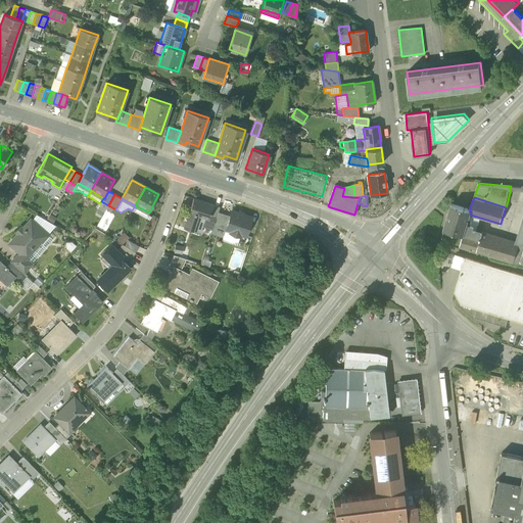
[(184,228),(194,231),(197,220),(199,217),(203,219),(209,220),(214,205),(193,198),(189,214),(184,228)]
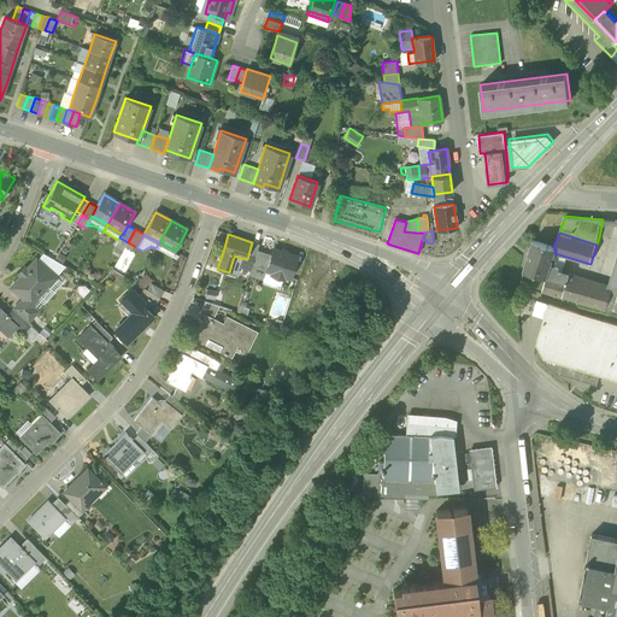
[(115,246),(122,251),(128,242),(119,238),(118,240),(115,246)]
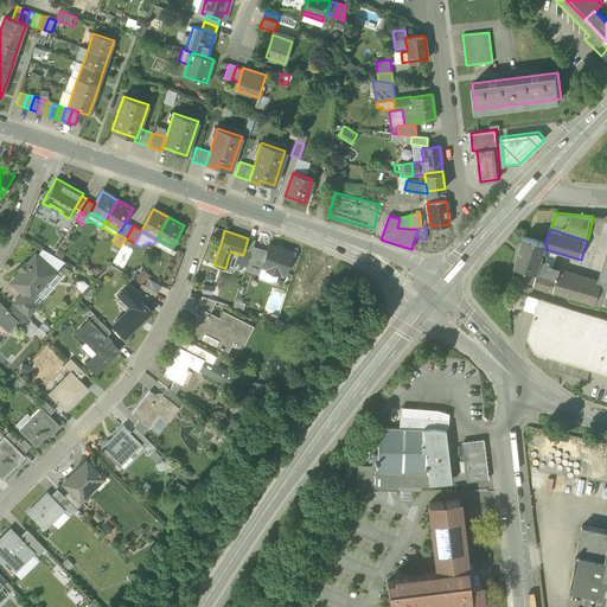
[(515,264),(538,272),(543,254),(545,249),(547,244),(544,243),(524,236),(515,264)]
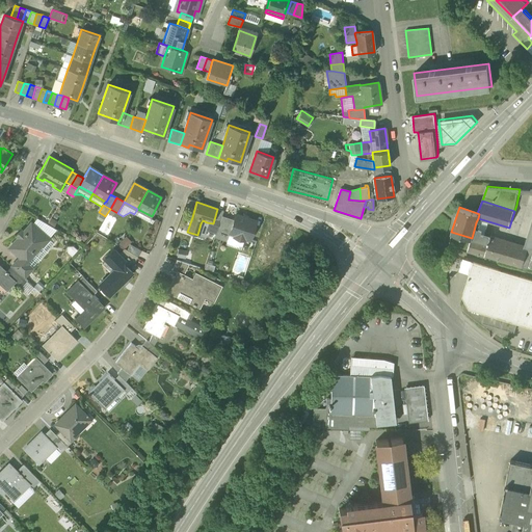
[(137,209),(134,214),(152,223),(154,220),(151,218),(152,216),(137,209)]
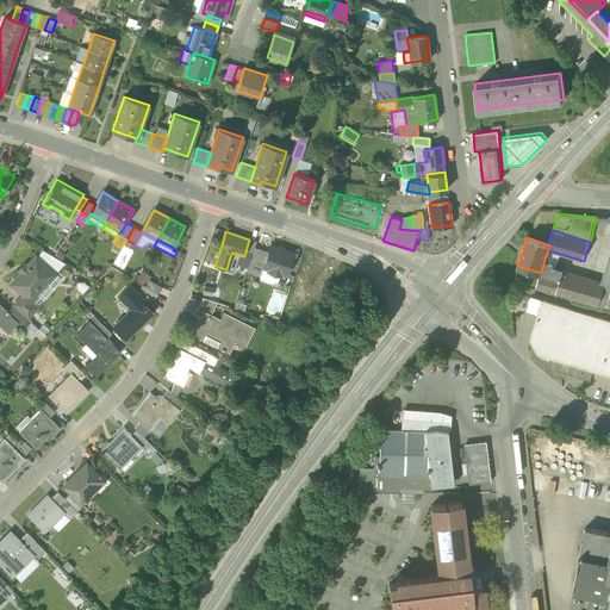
[(244,256),(250,259),(254,248),(256,241),(249,240),(244,256)]
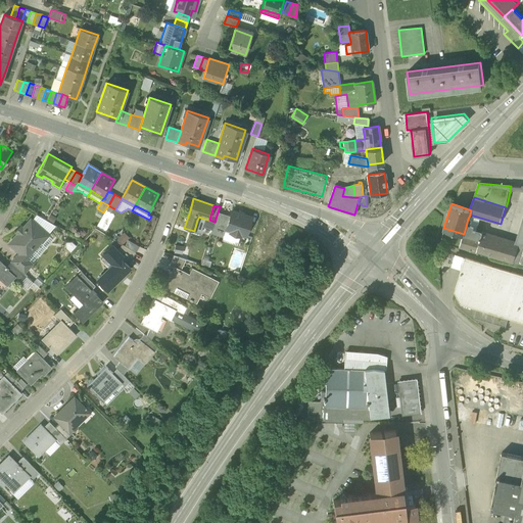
[(230,233),(240,236),(240,234),(246,235),(251,218),(232,210),(230,217),(226,229),(231,231),(230,233)]
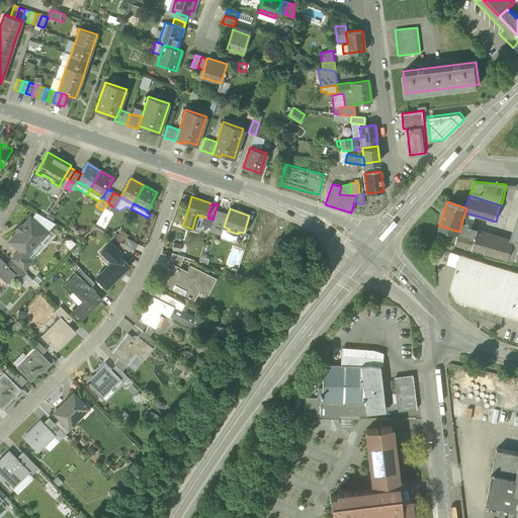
[(228,214),(216,210),(212,220),(211,223),(224,227),(228,214)]
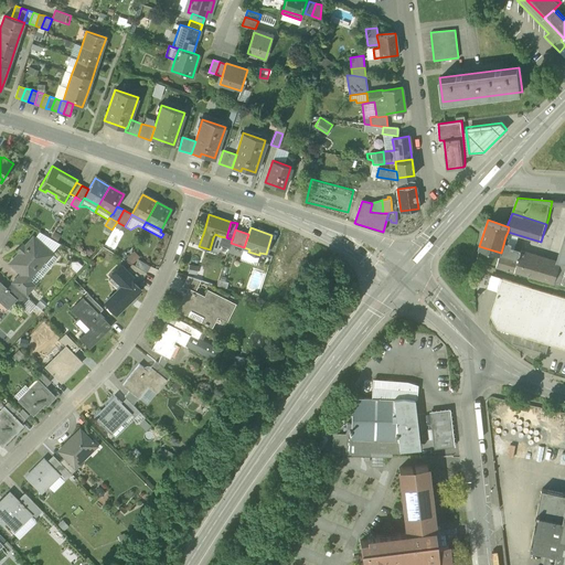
[(220,236),(219,240),(220,240),(219,243),(230,247),(231,243),(232,240),(226,237),(220,236)]
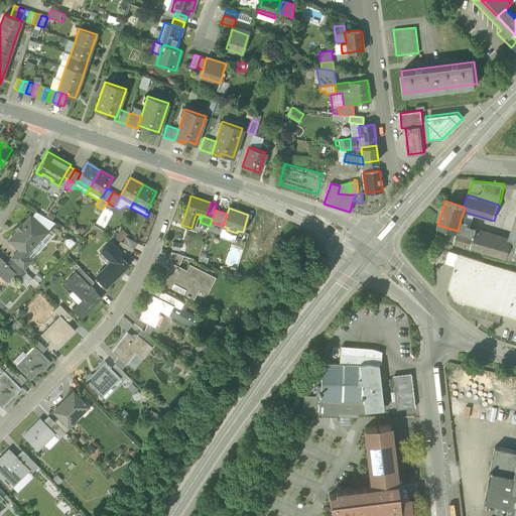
[(466,217),(462,216),(458,231),(454,241),(472,247),(477,232),(473,231),(472,235),(464,232),(466,226),(467,223),(464,222),(466,217)]
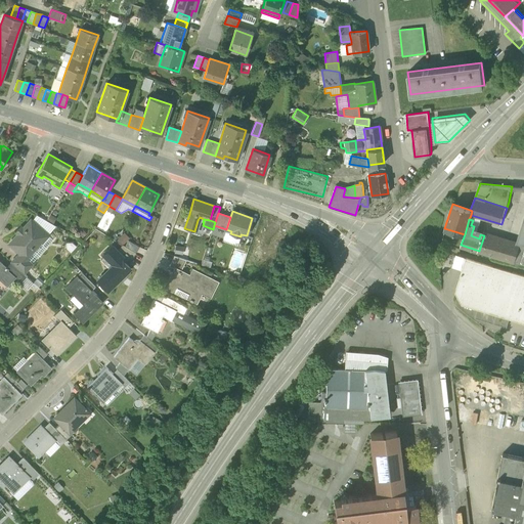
[(27,258),(35,249),(33,247),(38,241),(40,244),(41,243),(48,234),(31,220),(24,228),(25,229),(18,235),(17,234),(9,244),(20,253),(27,258)]
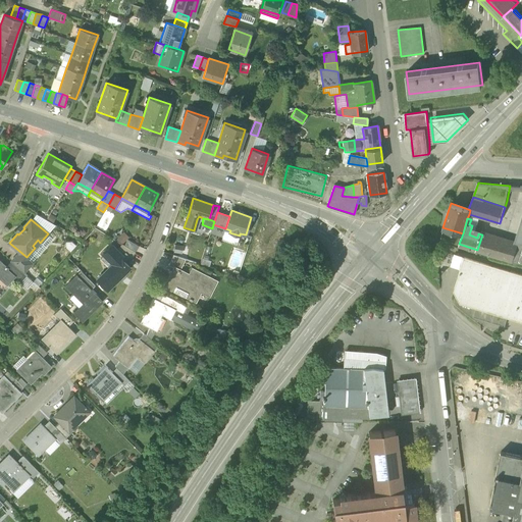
[(197,219),(194,230),(199,232),(202,224),(203,221),(202,221),(197,219)]
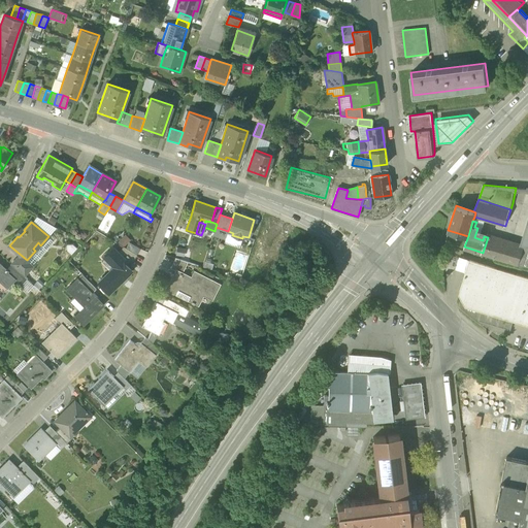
[(215,232),(226,236),(228,231),(216,227),(215,231),(215,232)]
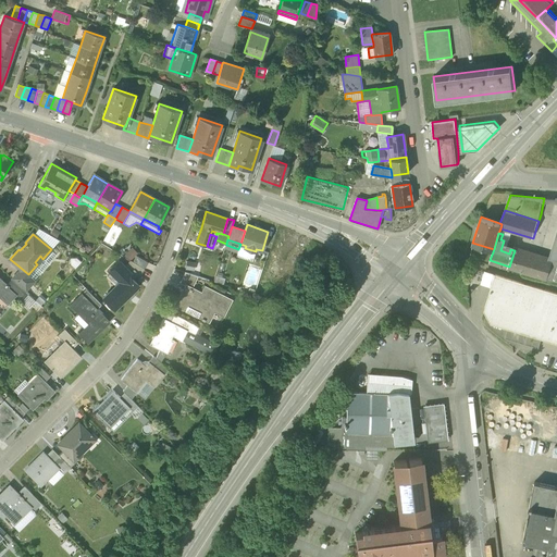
[(240,244),(238,249),(237,252),(236,256),(251,261),(256,251),(245,248),(246,246),(240,244)]
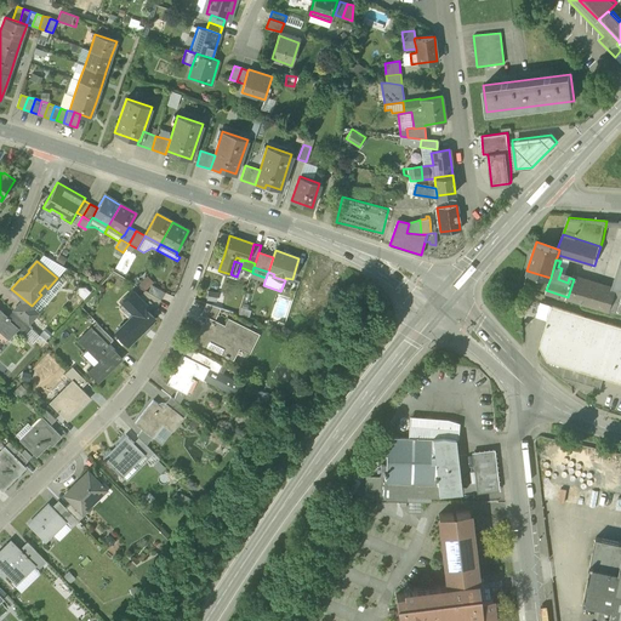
[(574,277),(560,272),(558,279),(568,283),(569,278),(574,279),(574,277)]
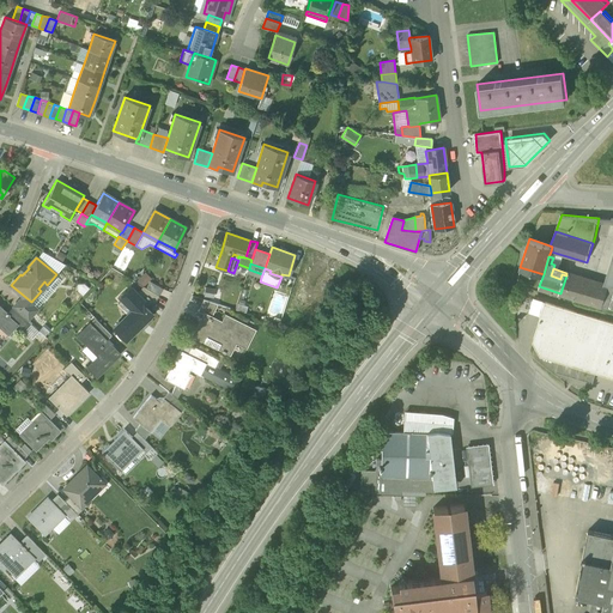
[(137,280),(144,286),(152,278),(145,272),(137,280)]
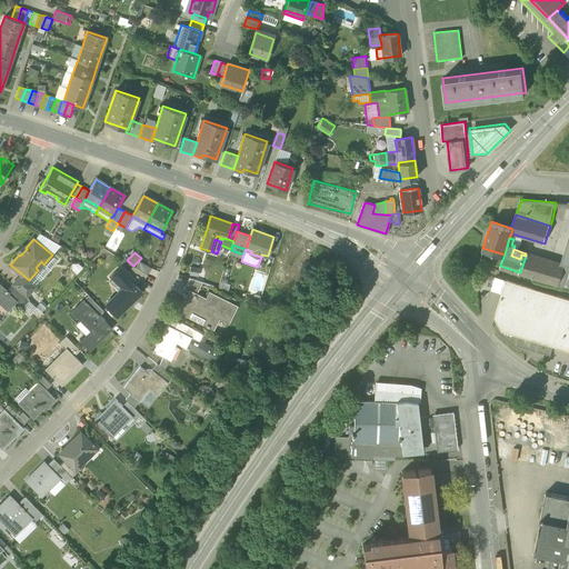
[(520,272),(558,283),(565,265),(526,253),(526,256),(520,272)]
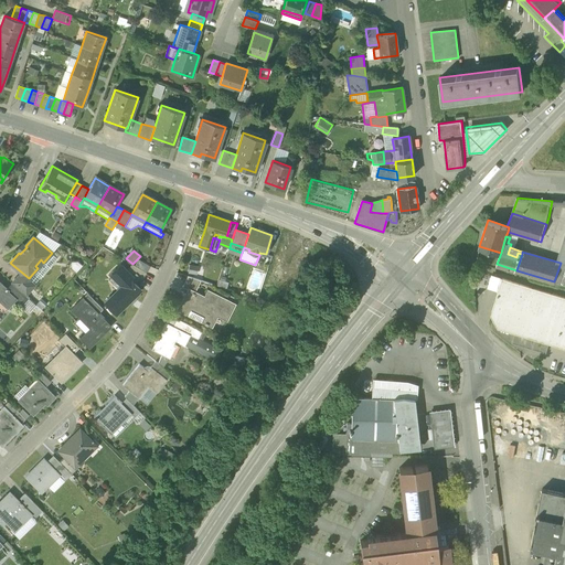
[(57,258),(52,253),(44,262),(50,267),(57,258)]
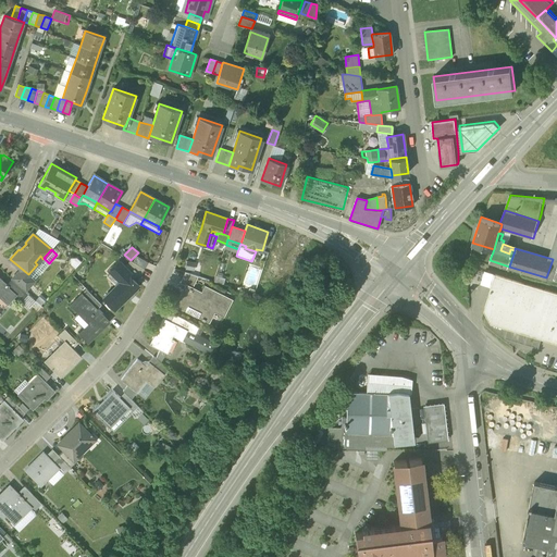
[(49,263),(44,258),(42,259),(40,256),(35,262),(37,264),(28,274),(34,280),(49,263)]
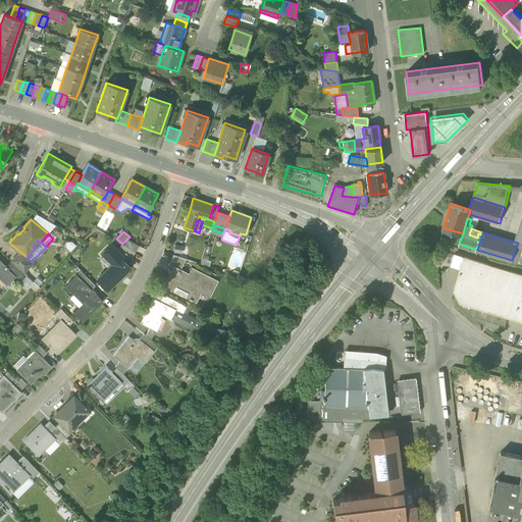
[(127,240),(124,245),(136,252),(139,246),(127,240)]
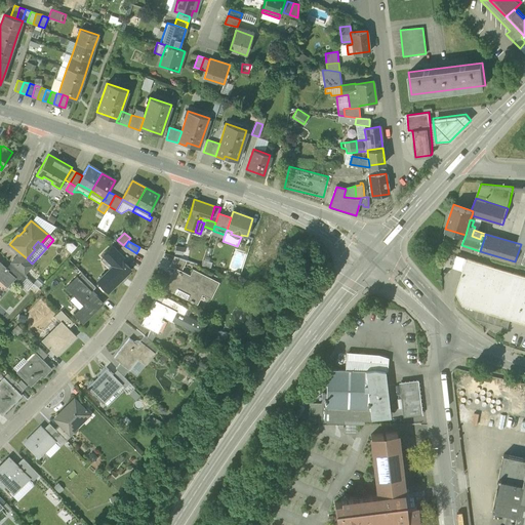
[(524,244),(522,244),(521,244),(515,261),(524,265),(524,244)]
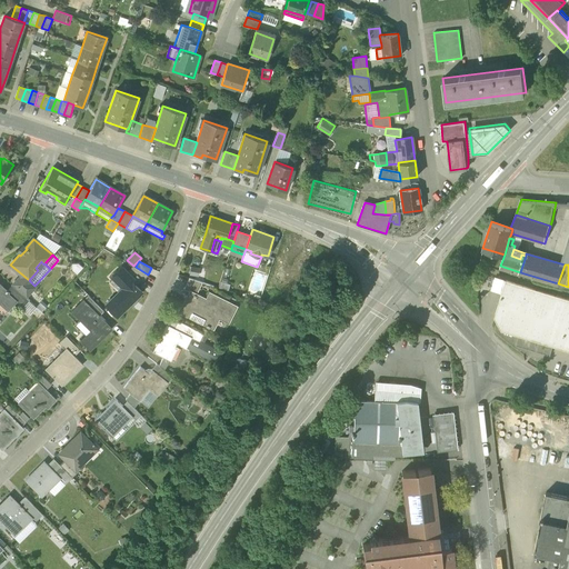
[(143,281),(148,275),(136,267),(133,266),(132,266),(127,271),(132,278),(135,276),(143,281)]
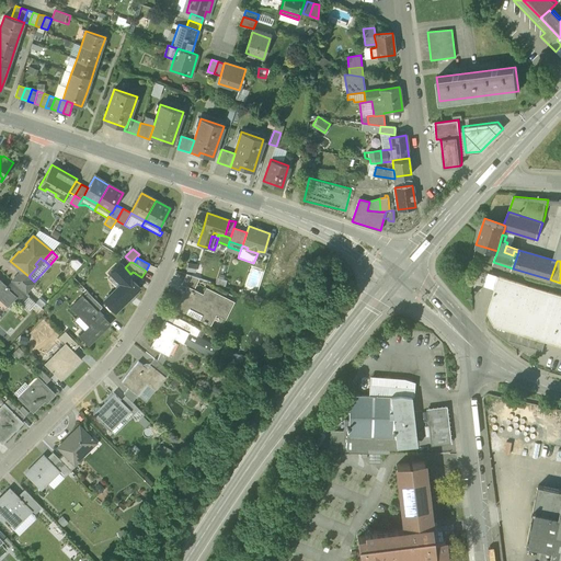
[(197,264),(187,262),(186,271),(196,273),(197,264)]
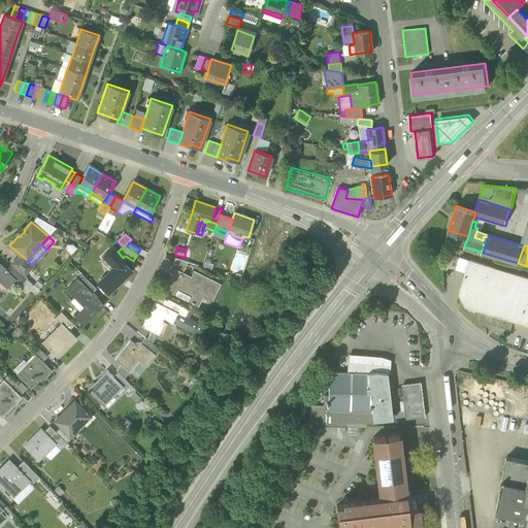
[(105,255),(116,265),(123,258),(118,252),(112,248),(105,255)]
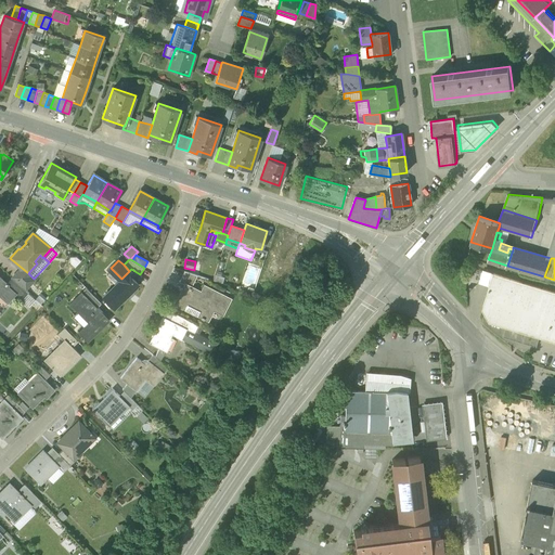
[(22,268),(12,279),(24,289),(34,279),(28,273),(22,268)]
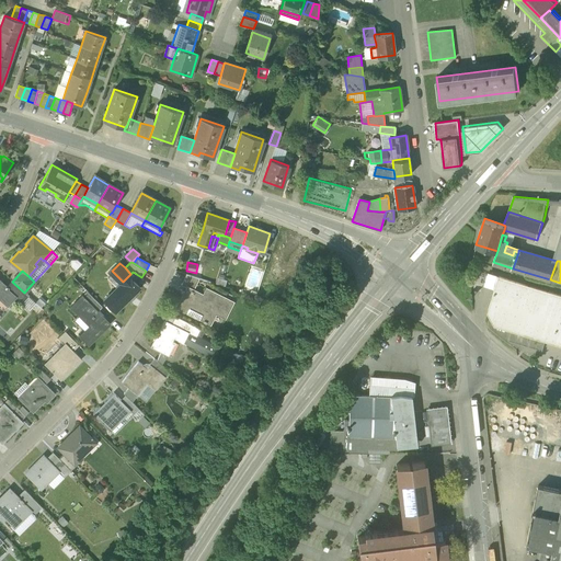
[(494,290),(499,276),(488,273),(483,287),(494,290)]
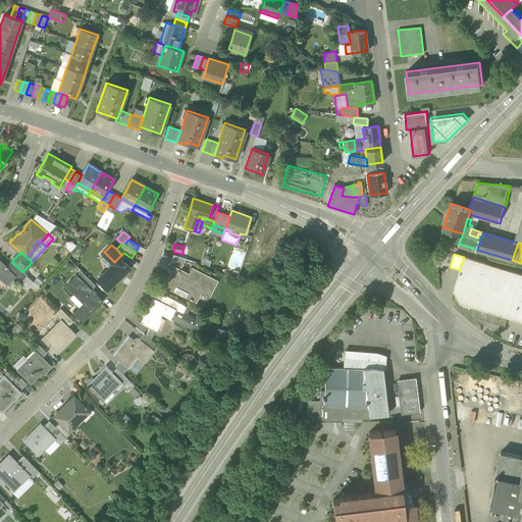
[(122,255),(121,255),(114,262),(97,278),(107,289),(129,267),(120,257),(122,255)]
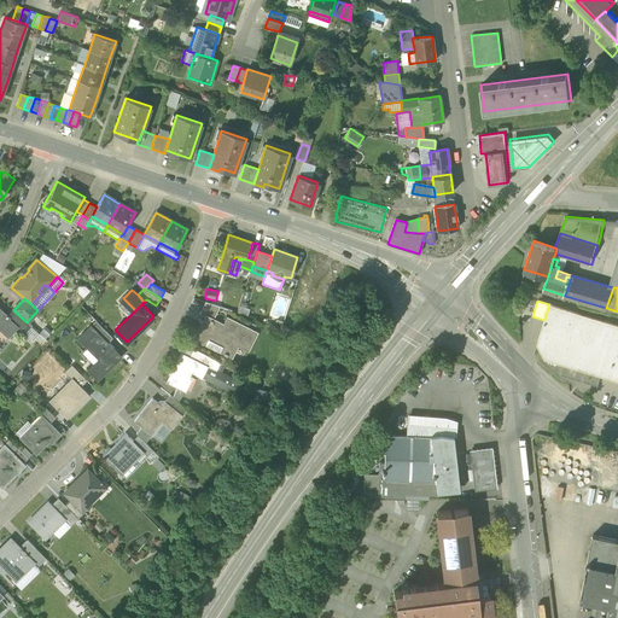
[(207,316),(214,320),(220,307),(205,302),(199,314),(205,316),(207,316)]
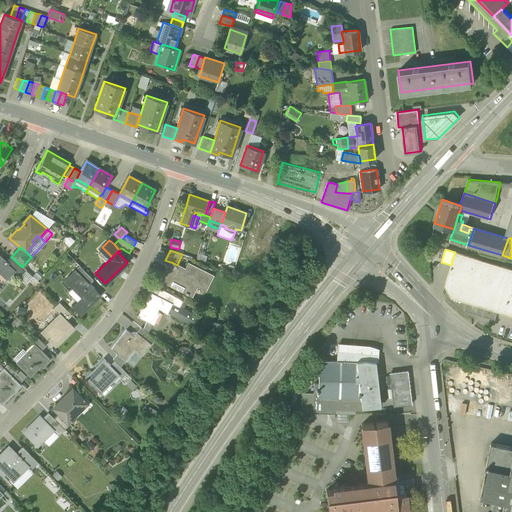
[(465,296),(467,301),(498,310),(511,314),(511,269),(455,252),(451,265),(445,284),(449,291),(465,296)]
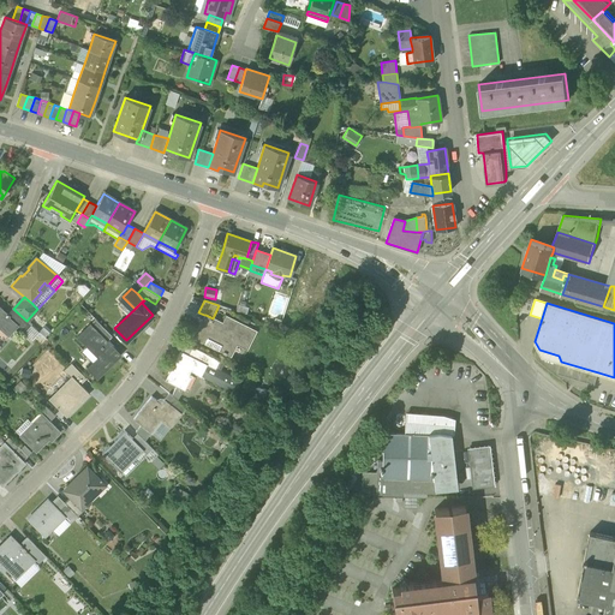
[(249,306),(238,304),(236,311),(246,315),(249,306)]
